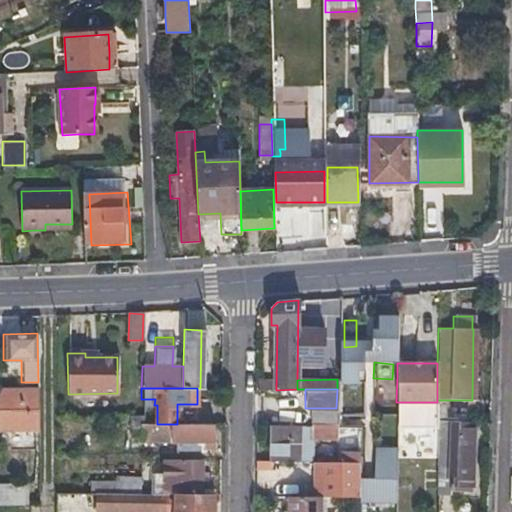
[(0,429),(37,429),(37,410),(37,392),(0,392),(0,429)]
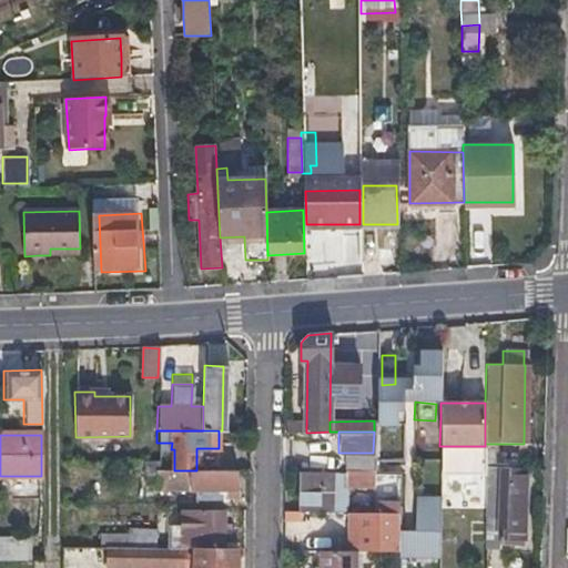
[(148,460),(148,473),(148,485),(156,485),(155,490),(236,492),(236,470),(196,470),(174,470),(156,469),(156,460),(148,460)]
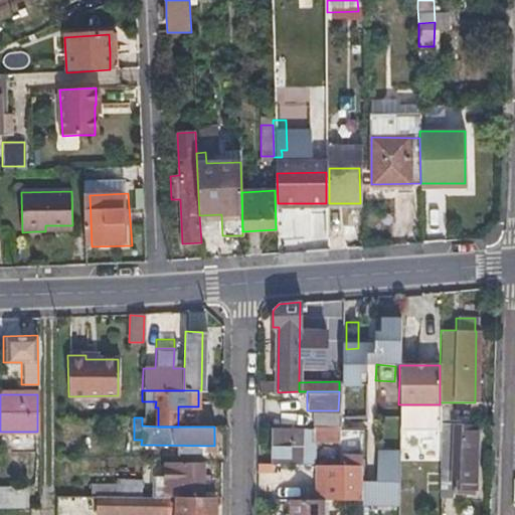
[(440,423),(440,456),(439,488),(474,489),(477,424),(440,423)]
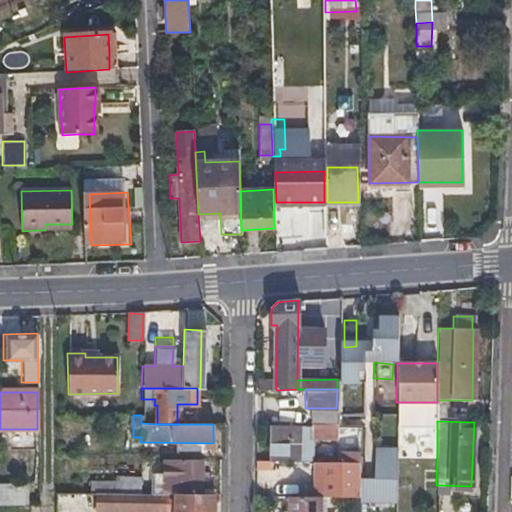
[(300,426),(285,426),(270,425),(270,461),(301,461),(300,426)]
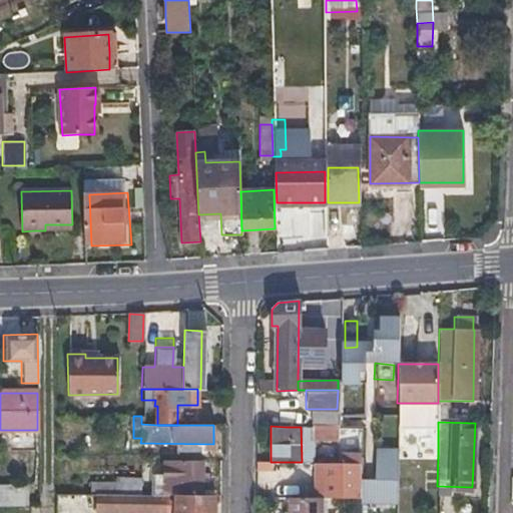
[(337,441),(362,442),(363,426),(337,426),(337,441)]
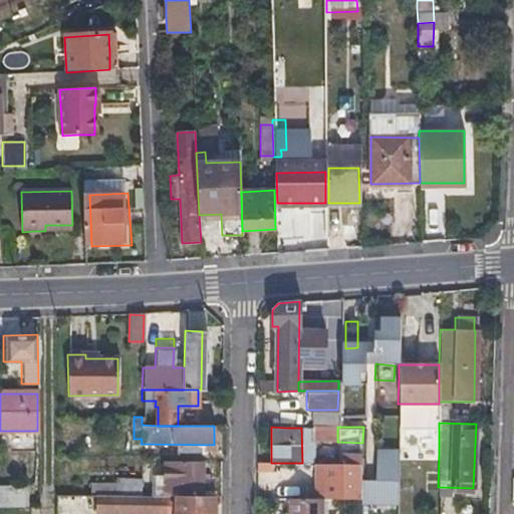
[(315,428),(301,428),(302,463),(314,464),(315,442),(315,428)]
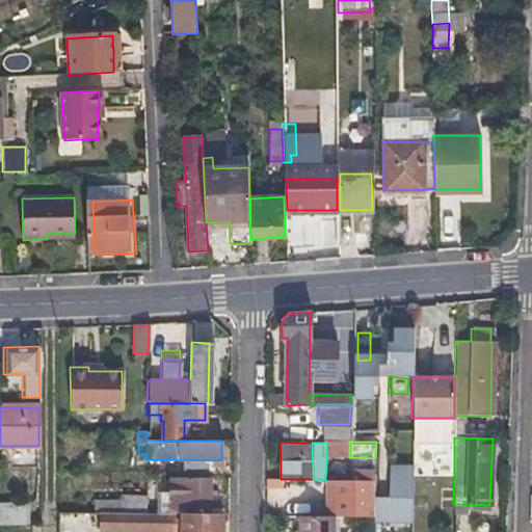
[(349,458),(349,451),(349,444),(326,443),(326,457),(349,458)]
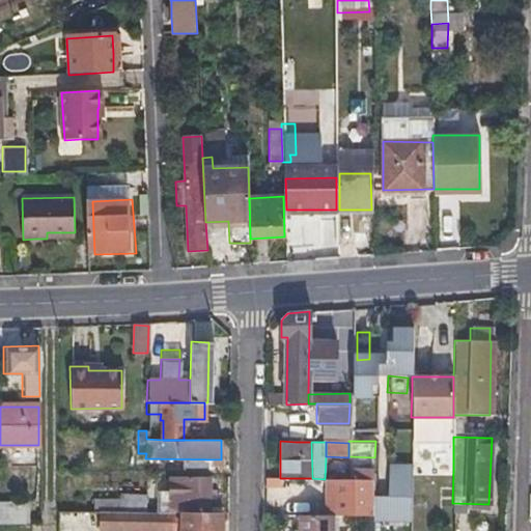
[(411,521),(411,467),(387,467),(387,496),(372,496),(371,515),(371,520),(411,521)]
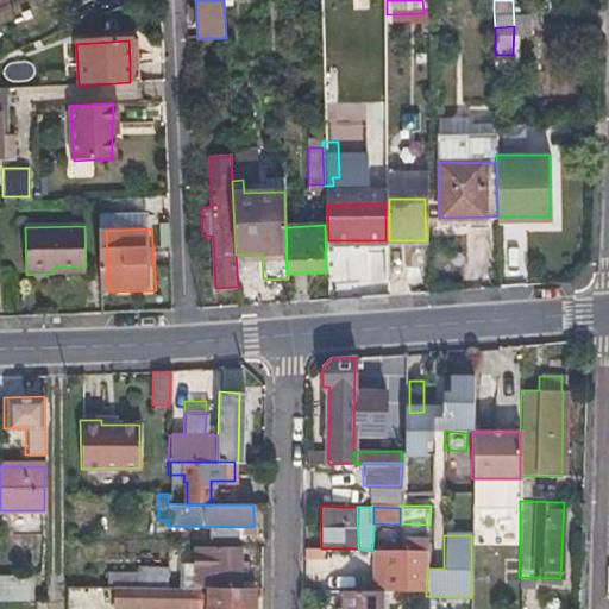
[(427,569),(427,564),(427,537),(405,537),(405,551),(389,550),(388,591),(426,591),(427,569)]
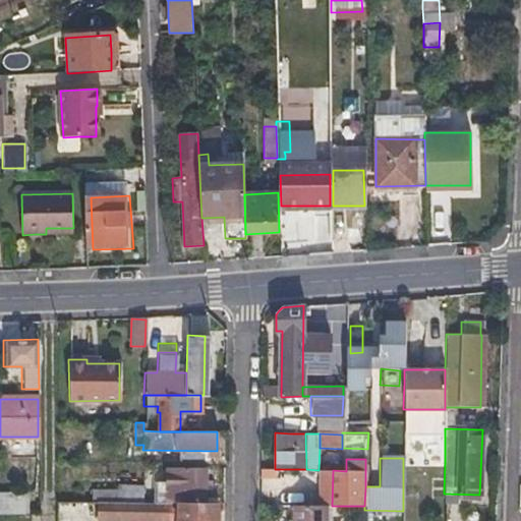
[(156,504),(207,504),(208,468),(167,468),(167,483),(156,483),(156,504)]
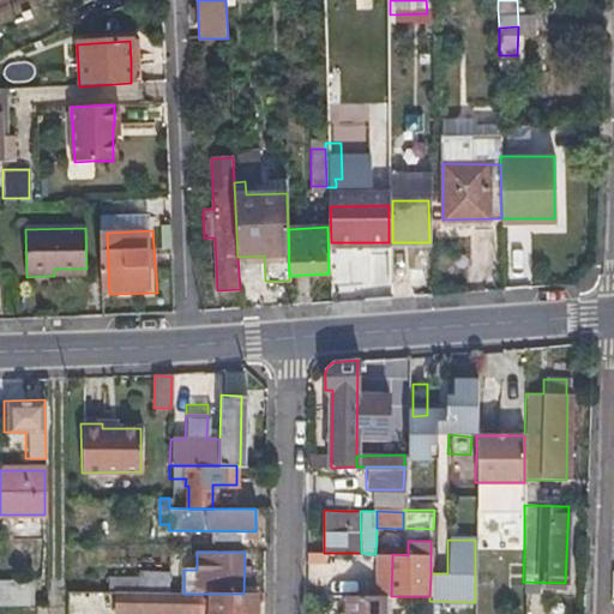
[(137,576),(137,594),(167,594),(167,576),(137,576)]
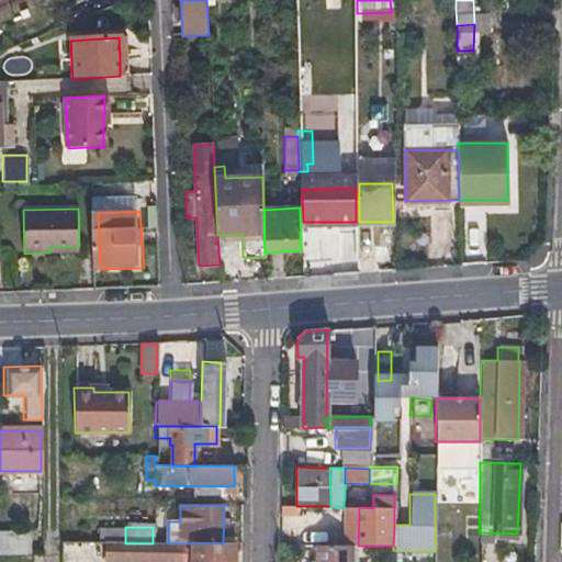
[(0,530),(0,554),(29,553),(29,529),(0,530)]
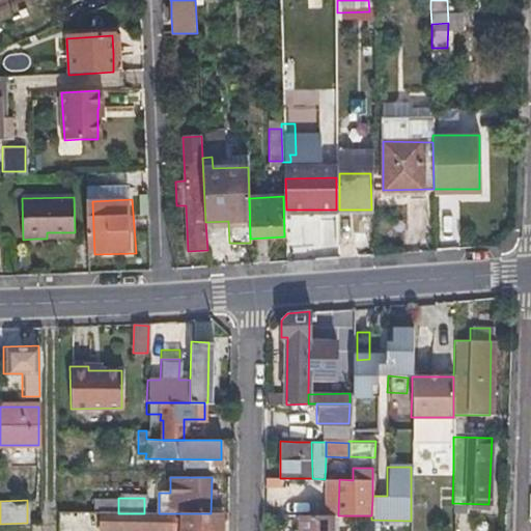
[(221,530),(222,513),(211,513),(159,513),(144,513),(118,513),(109,514),(99,514),(99,530),(166,530),(221,530)]
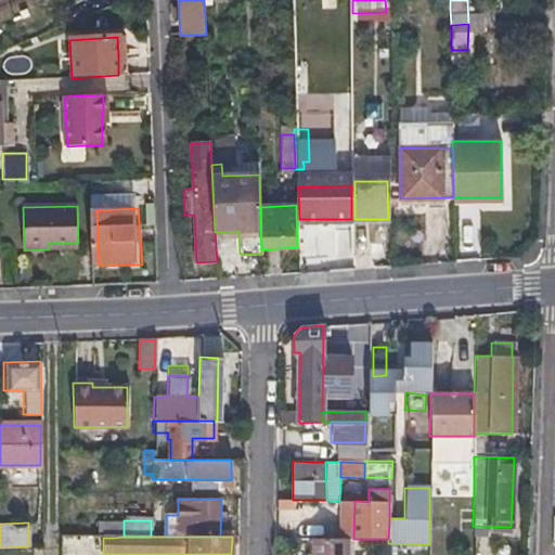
[(287,554),(326,554),(310,554),(310,539),(287,538),(287,554)]
